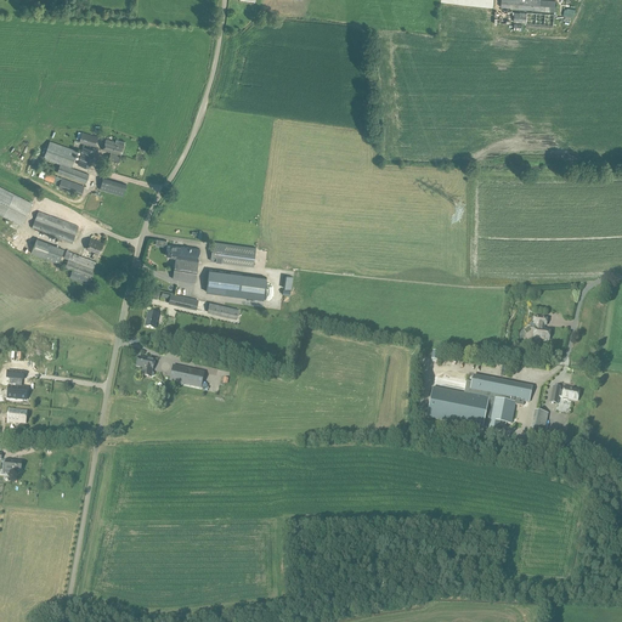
[(541,11),(542,0),(502,0),(502,7),(541,11)]
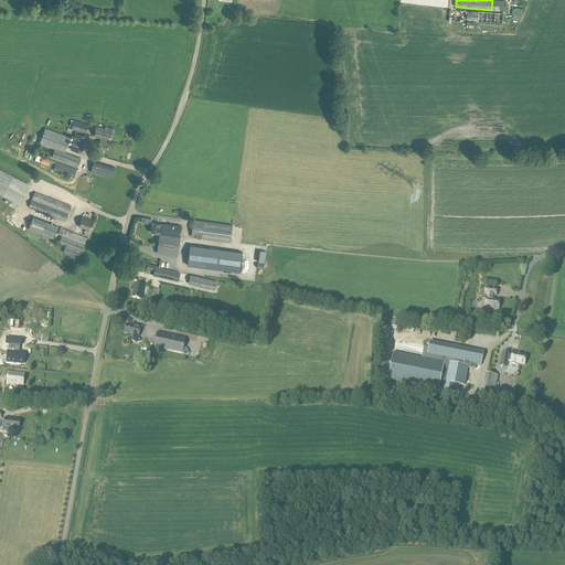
[(74,120),(72,129),(85,131),(87,123),(74,120)]
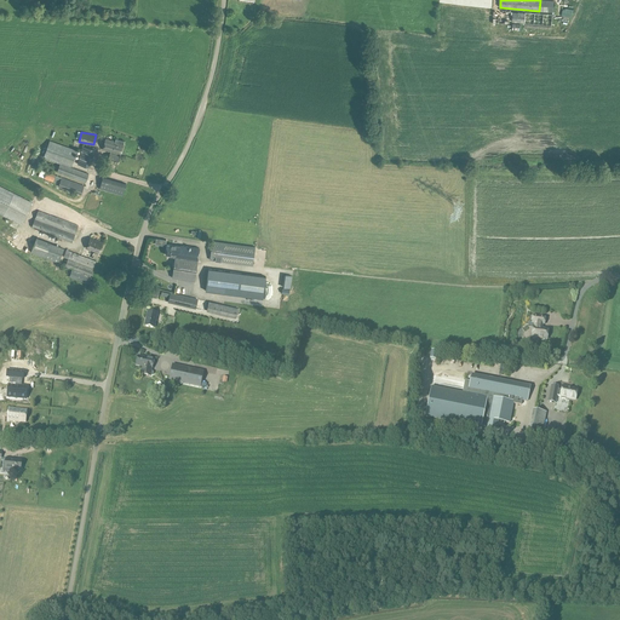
[(120,155),(124,142),(116,139),(115,142),(105,139),(103,150),(110,153),(120,155)]
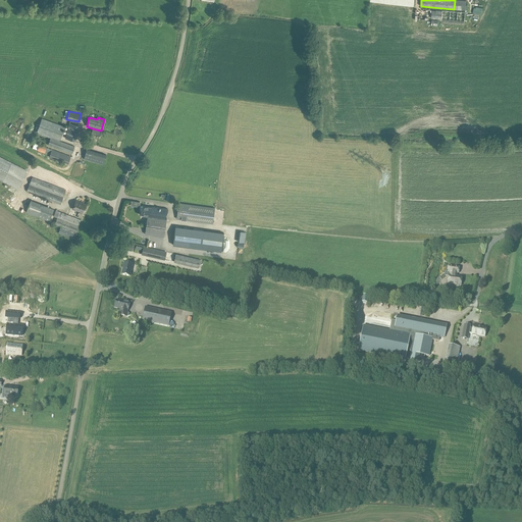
[(113,125),(119,128),(122,124),(116,120),(113,125)]
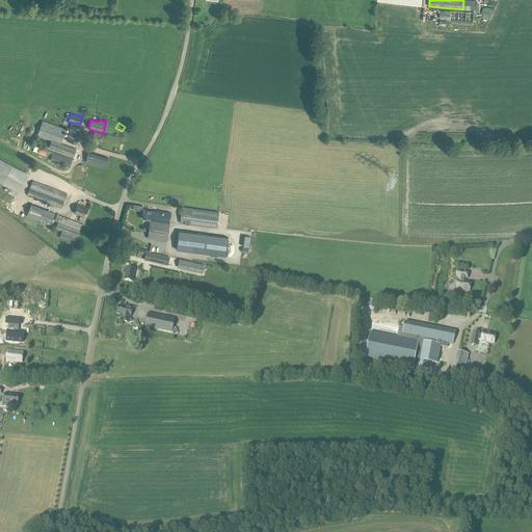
[(61,132),(63,128),(52,124),(50,129),(53,130),(52,133),(58,134),(60,135),(61,132)]
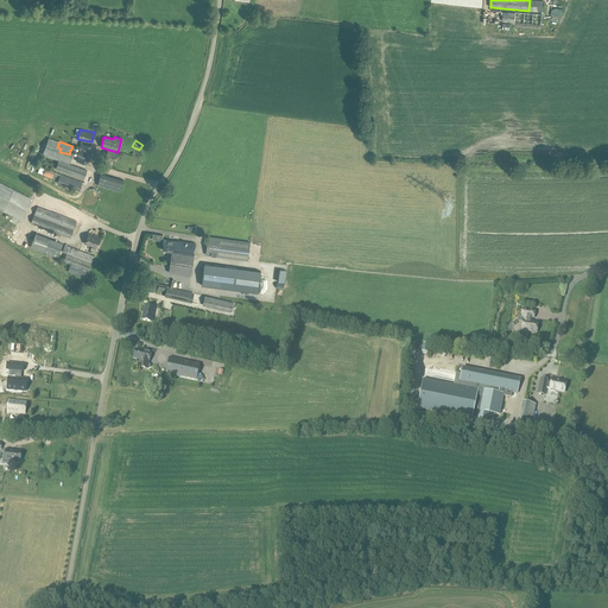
[(70,156),(43,145),(39,153),(67,164),(70,156)]
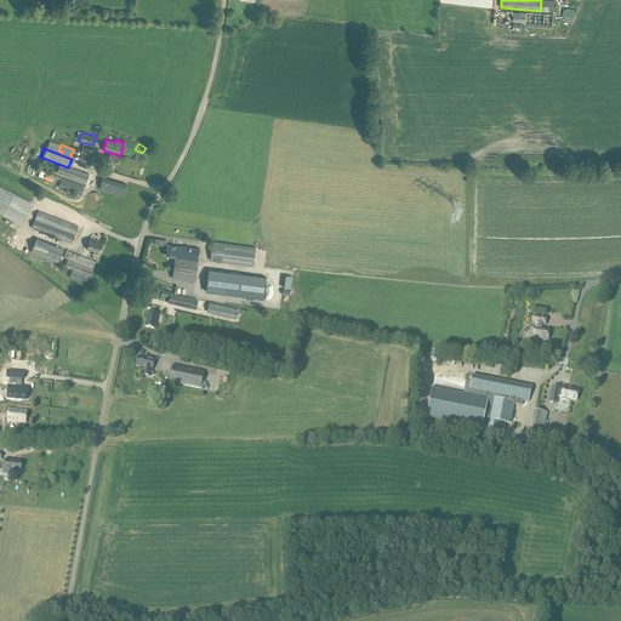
[(120,155),(110,153),(108,163),(118,165),(120,155)]
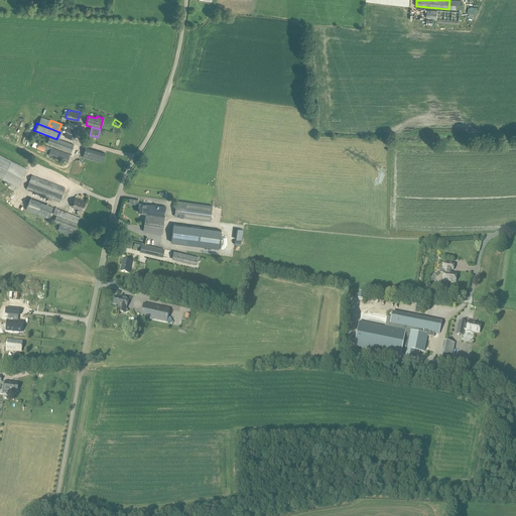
[(47,156),(67,158),(68,151),(47,149),(47,156)]
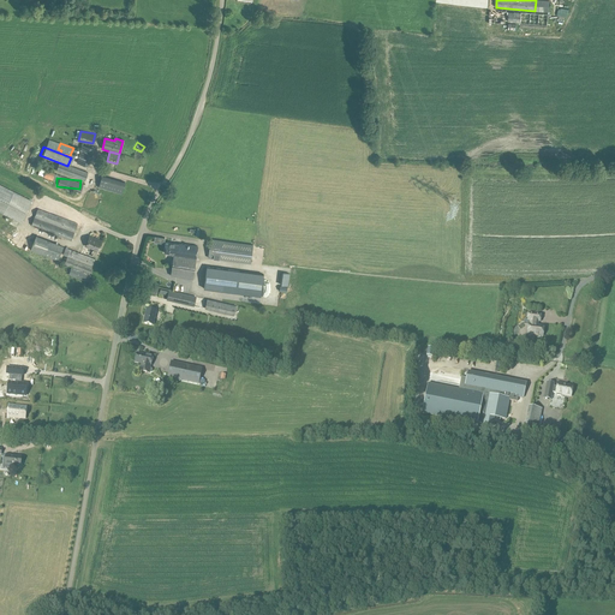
[(31,201),(0,184),(0,212),(21,222),(31,201)]
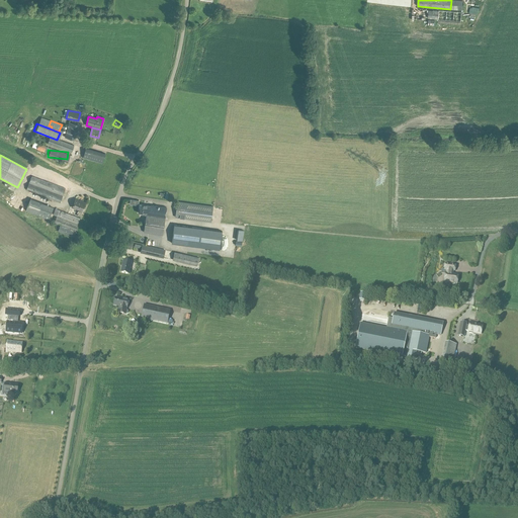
[(66,188),(31,176),(26,190),(60,202),(66,188)]
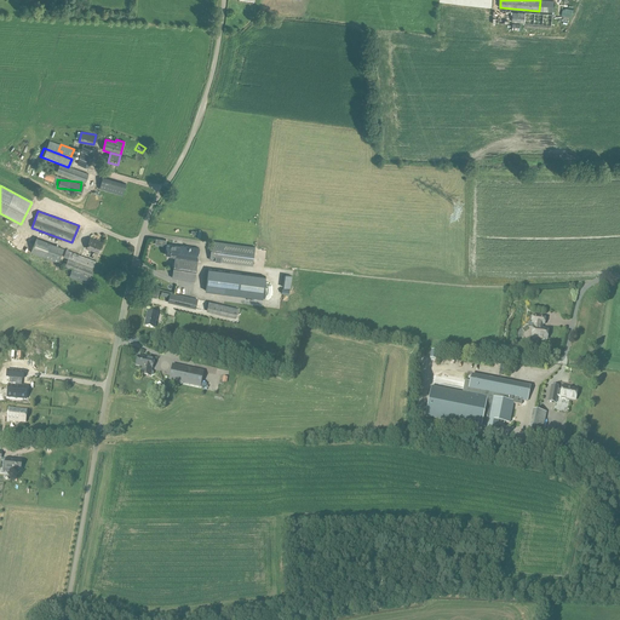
[(36,237),(32,252),(45,258),(51,244),(36,237)]
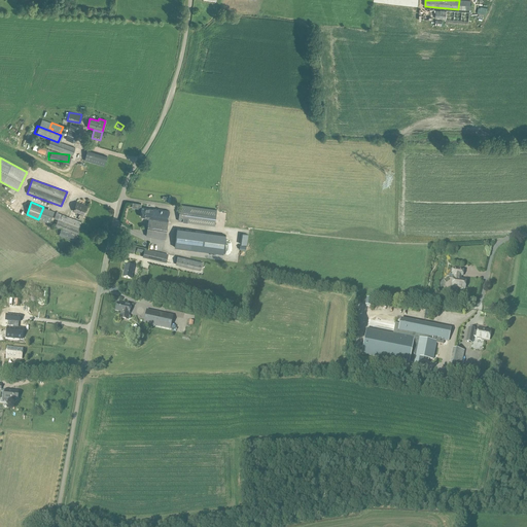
[(73,211),(84,215),(88,206),(77,202),(73,211)]
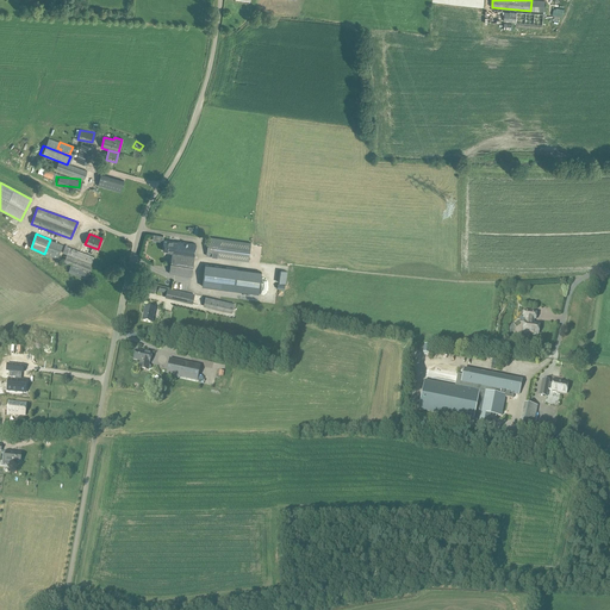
[(206,256),(225,259),(249,262),(251,243),(209,237),(206,256)]
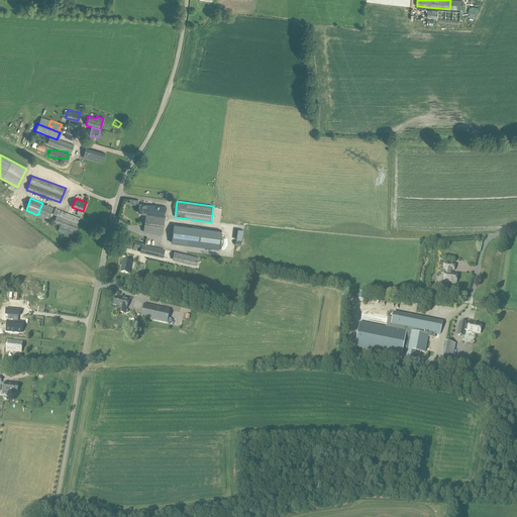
[(163,234),(167,207),(150,205),(150,206),(139,204),(138,212),(146,214),(143,231),(163,234)]
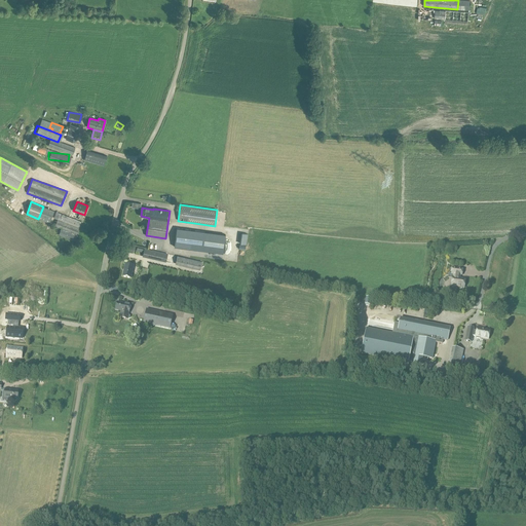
[(76,233),(80,220),(54,212),(52,219),(55,220),(54,224),(61,226),(58,234),(72,239),(74,232),(76,233)]
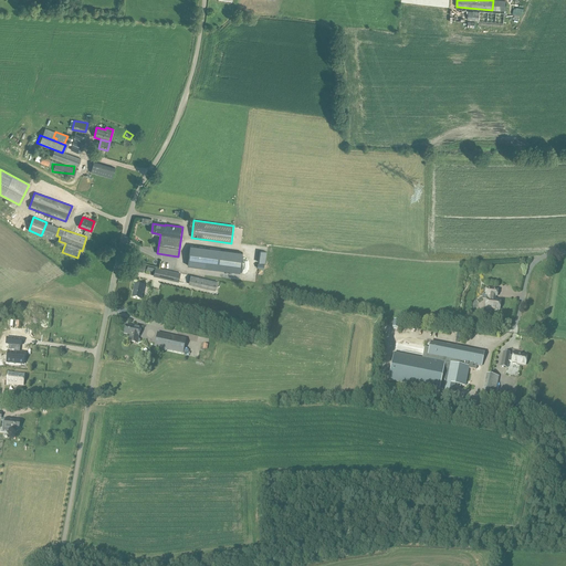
[(220,250),(190,245),(188,265),(217,270),(220,250)]
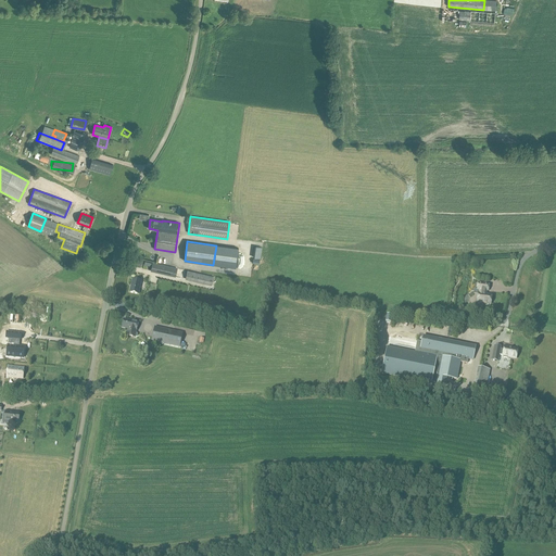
[(151,272),(176,277),(177,268),(153,263),(151,272)]
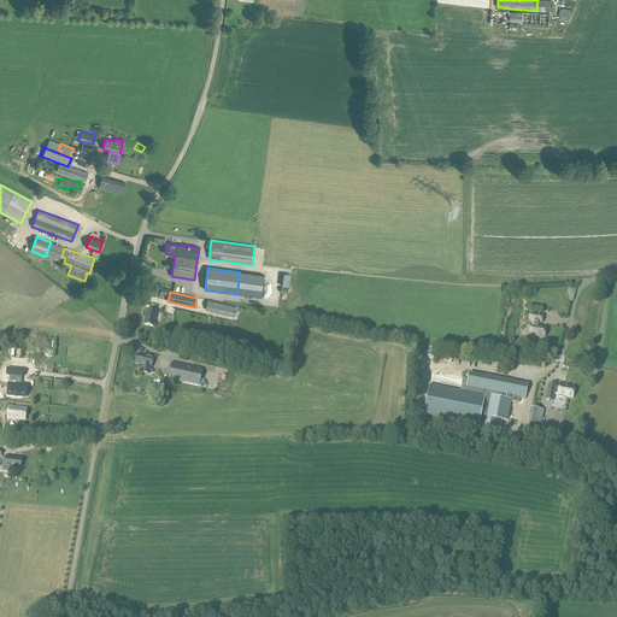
[(207,300),(207,303),(206,310),(235,317),(238,307),(207,300)]
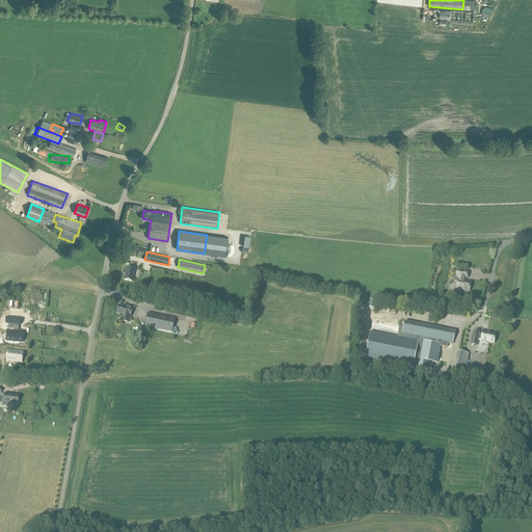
[(132,282),(135,269),(128,268),(125,280),(132,282)]
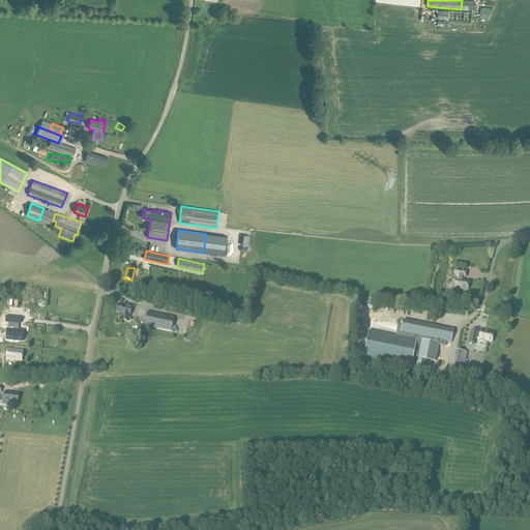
[(455,270),(454,276),(457,276),(457,280),(455,280),(455,285),(457,285),(455,292),(460,292),(461,290),(468,291),(469,282),(462,281),(462,277),(465,277),(466,271),(455,270)]
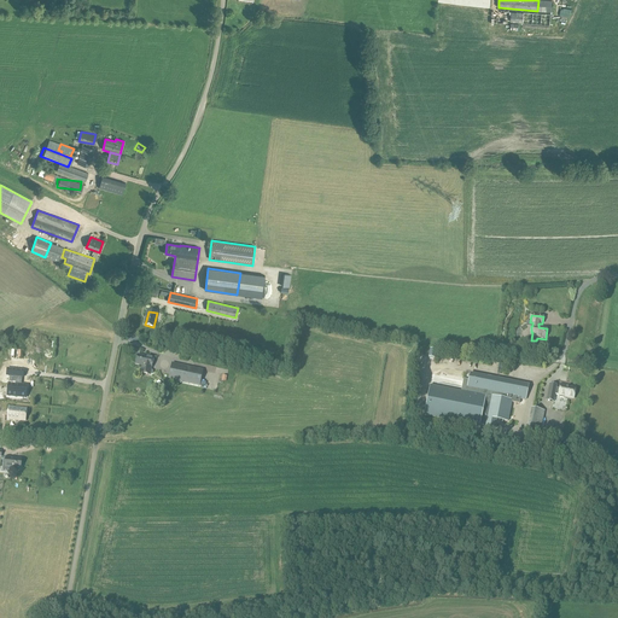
[(138,355),(135,363),(145,366),(146,359),(146,357),(138,355)]
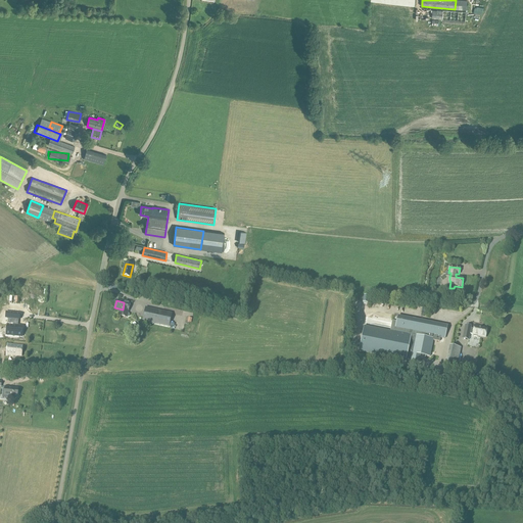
[(123,310),(114,307),(114,308),(121,310),(120,316),(127,318),(130,303),(124,302),(124,303),(123,310)]
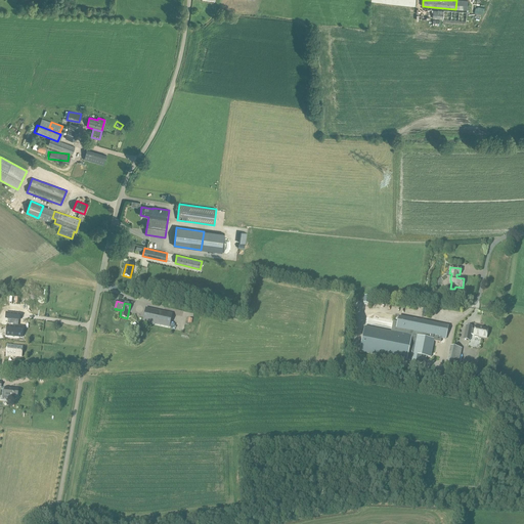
[(159,311),(145,308),(143,321),(156,323),(168,326),(171,314),(159,311)]
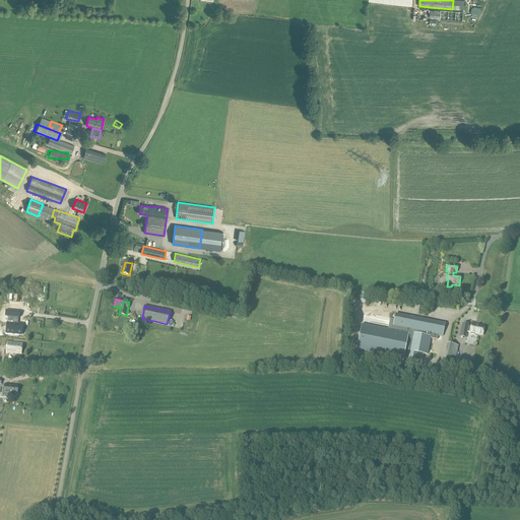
[(21,314),(8,313),(7,319),(14,319),(13,325),(9,325),(8,335),(23,337),(24,326),(19,326),(19,320),(21,320),(21,314)]
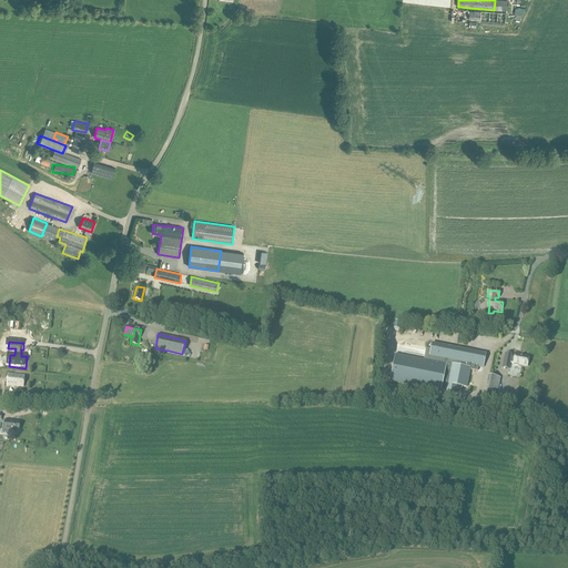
[(463,387),(467,388),(470,371),(477,372),(478,367),(484,368),(486,354),(432,343),(430,350),(426,348),(424,359),(395,354),(389,382),(436,392),(436,391),(442,391),(456,394),(457,391),(462,391),(463,387)]
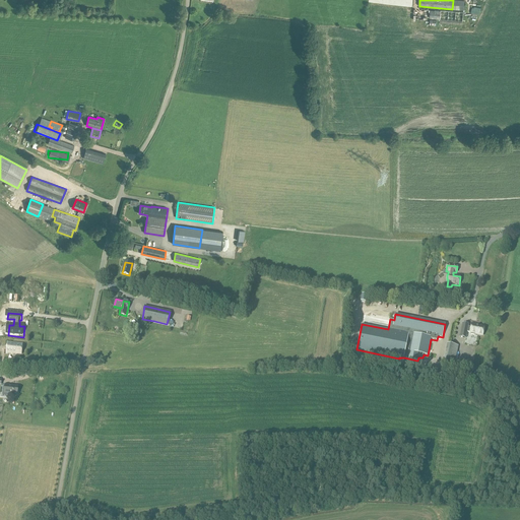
[(475,334),(482,335),(483,327),(476,325),(471,324),(471,327),(468,327),(468,325),(462,324),(460,337),(466,338),(467,332),(470,332),(470,333),(471,333),(470,334),(474,335),(475,334)]
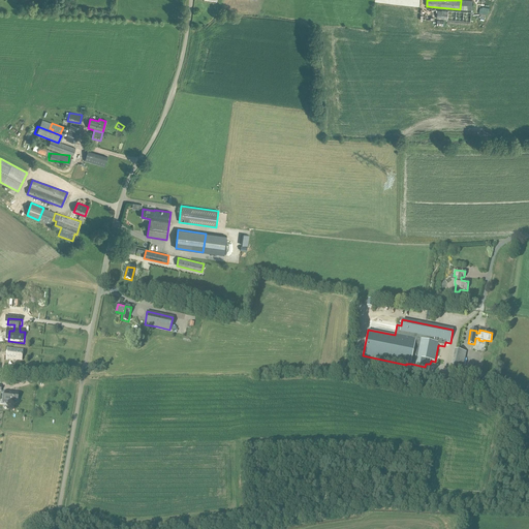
[(23,350),(7,348),(6,359),(22,361),(23,350)]
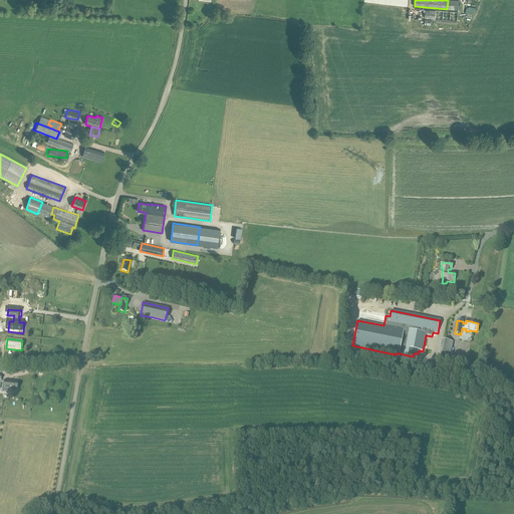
[(438,360),(449,362),(453,342),(442,340),(438,360)]
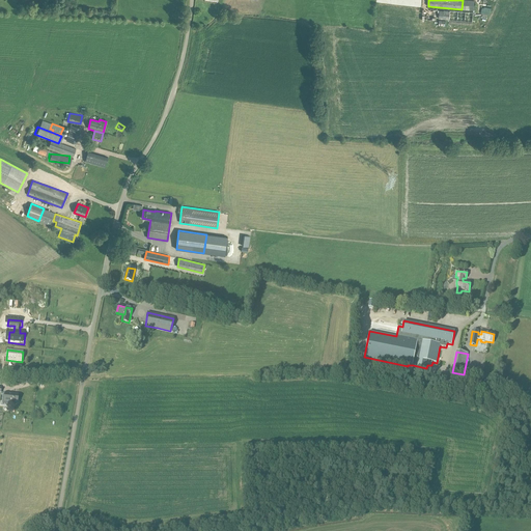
[(9,400),(9,402),(18,403),(19,396),(15,395),(15,394),(5,393),(4,399),(9,400)]
